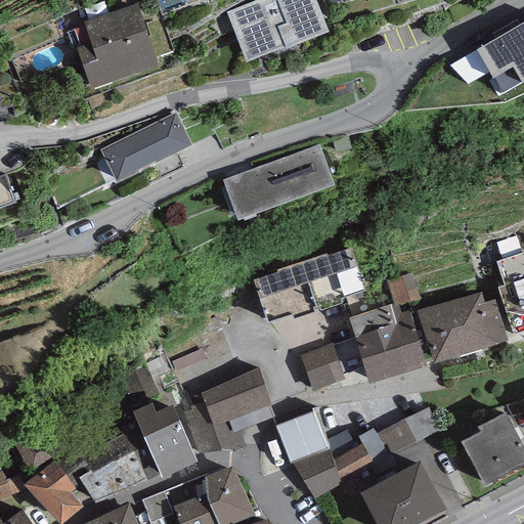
[(256,0),(227,12),(247,61),(286,46),(287,48),(328,32),(314,0),(256,0)]
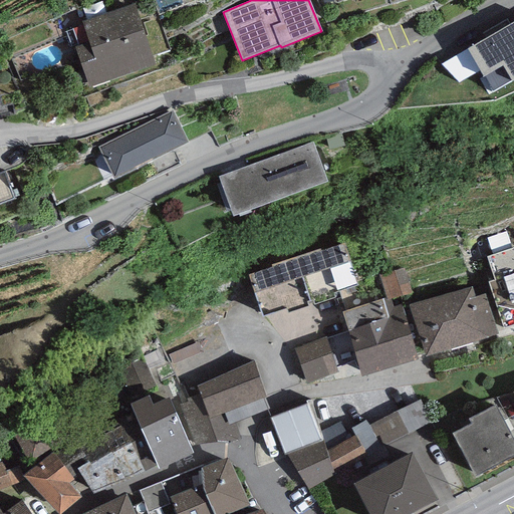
[(89,42),(75,47),(89,87),(156,63),(135,5),(82,23),(89,42)]
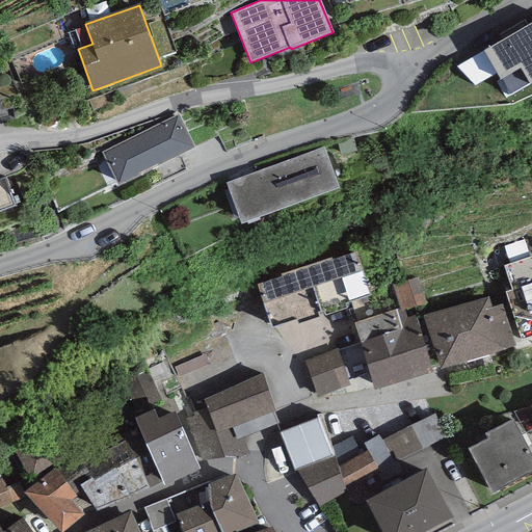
[(531,81),(531,22),(483,50),(509,95),(531,81)]
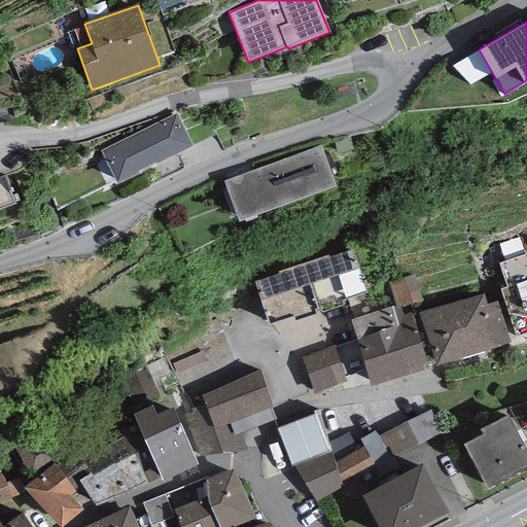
[(176,113),(101,150),(116,183),(192,146),(176,113)]
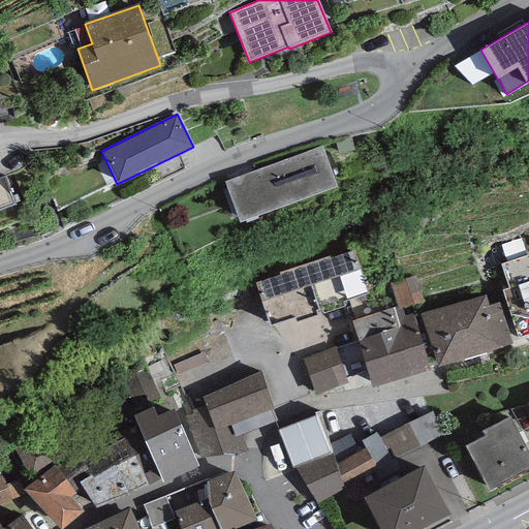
[(338,186),(324,148),(224,182),(240,222),(338,186)]
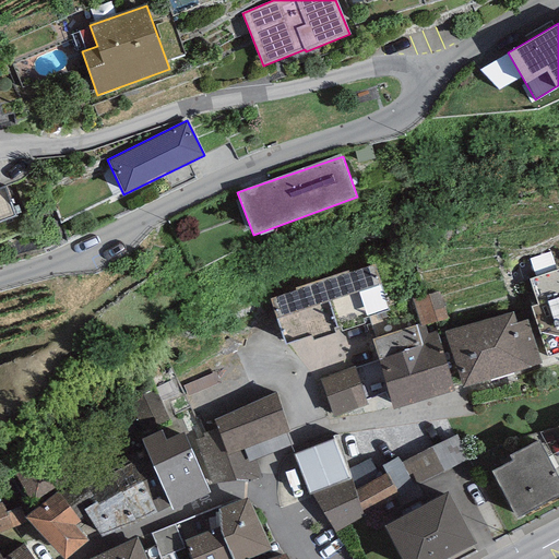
[(4,186),(0,187),(0,222),(15,216),(4,186)]
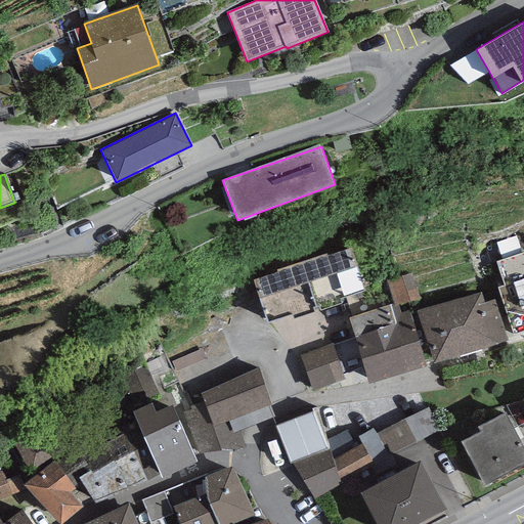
[(277,272),(254,280),(267,322),(293,314),(294,318),(342,303),(340,298),(364,291),(351,248),(326,255),(326,254),(276,269),(277,272)]
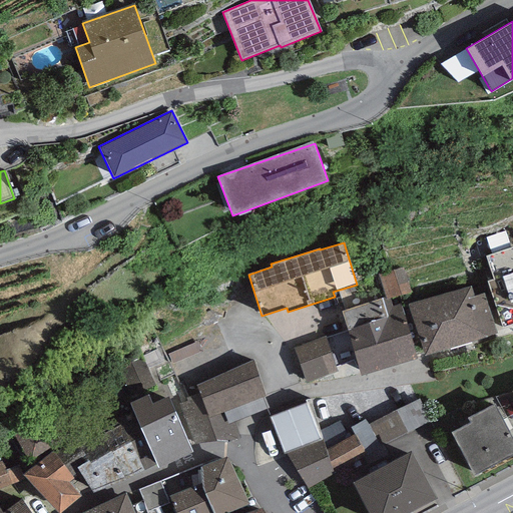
[(512,248),(486,257),(494,280),(487,282),(503,328),(512,324),(512,248)]
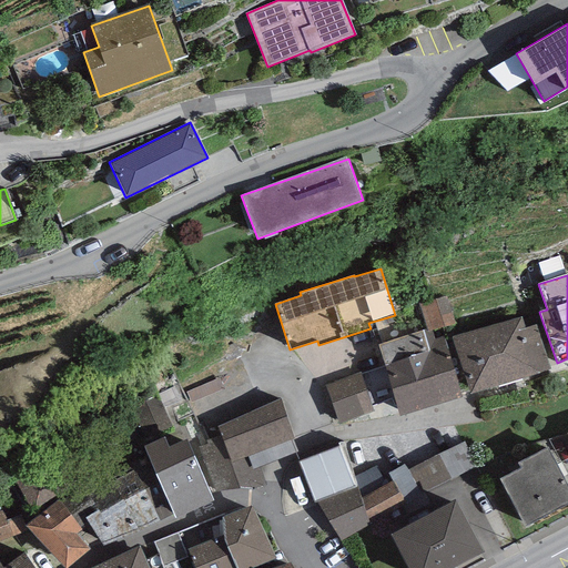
[(432,330),(433,331),(455,324),(445,295),(418,303),(426,330),(427,331),(432,330)]
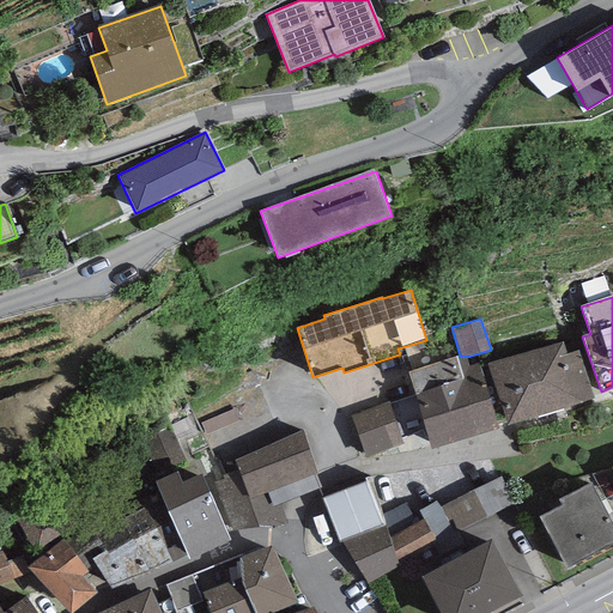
[(563,343),(487,365),(505,425),(593,399),(578,350),(566,353),(563,343)]
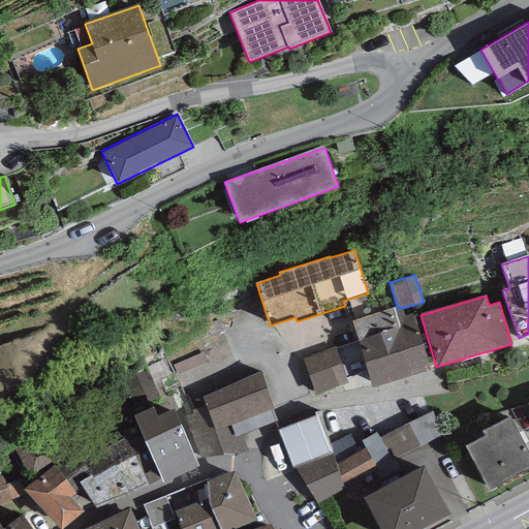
[(397,307),(352,320),(372,387),(431,370),(413,314),(405,316),(403,308),(402,307),(398,308),(397,307)]
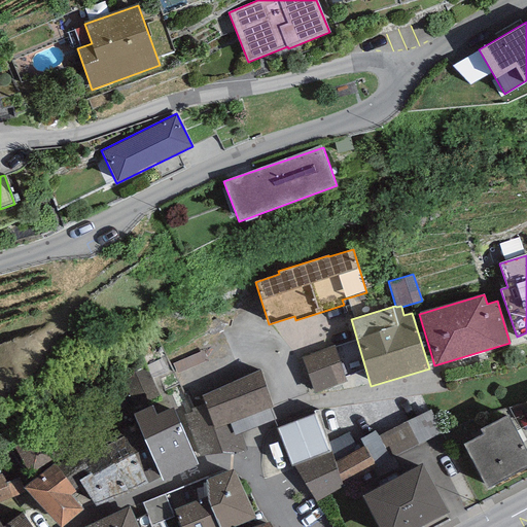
[(337,350),(301,361),(311,394),(347,384),(337,350)]
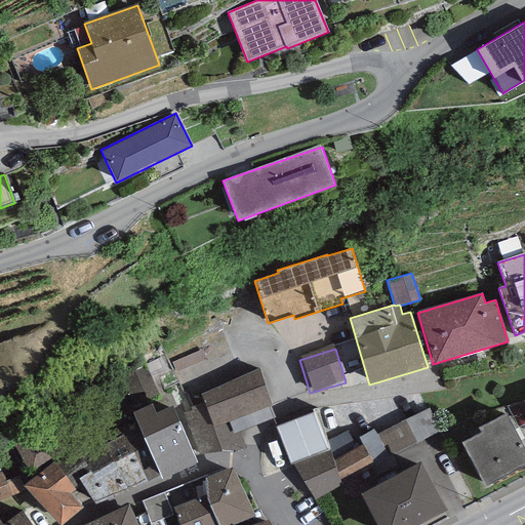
[(258,368),(202,395),(204,401),(212,426),(229,419),(271,404),(258,368)]
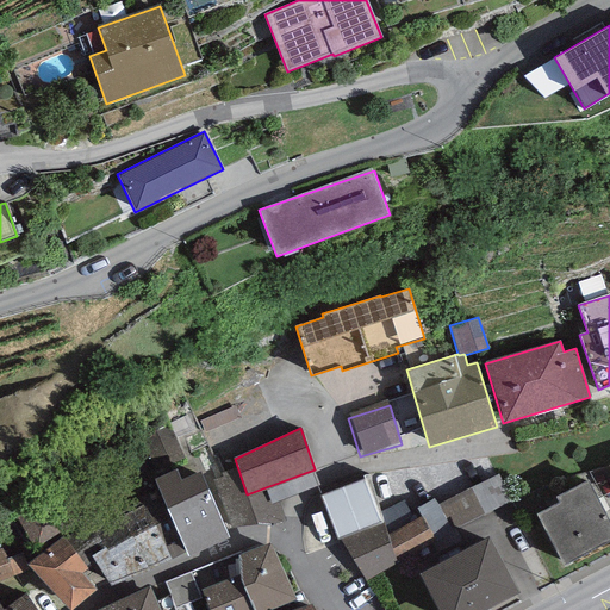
[(266,487),(247,495),(237,466),(222,472),(223,477),(213,479),(234,536),(278,521),(266,487)]
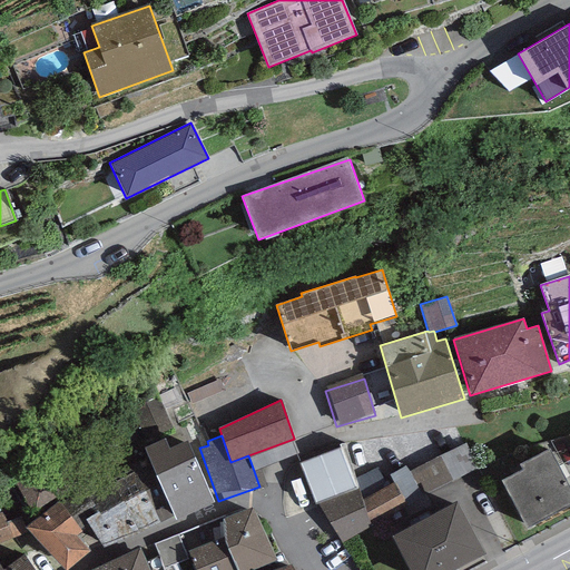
[(165,439),(145,448),(147,457),(175,516),(176,519),(215,503),(187,441),(169,449),(165,439)]
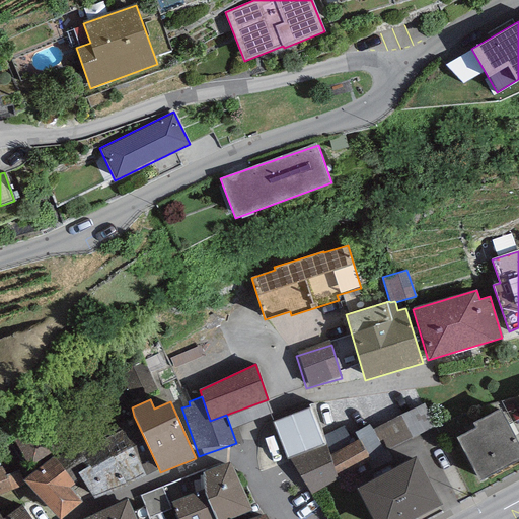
[(424,403),(373,430),(385,452),(436,426),(424,403)]
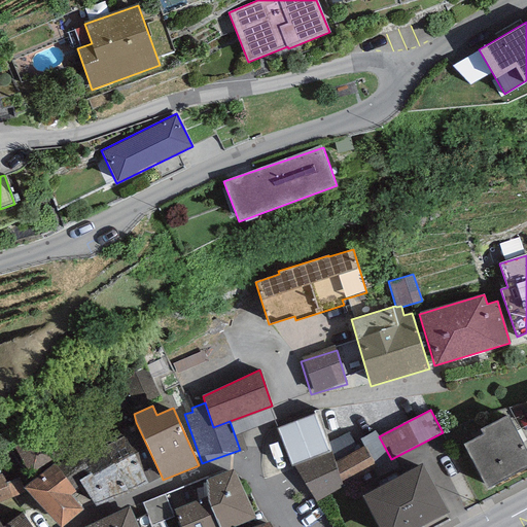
[(315,413),(277,428),(291,465),(329,450),(315,413)]
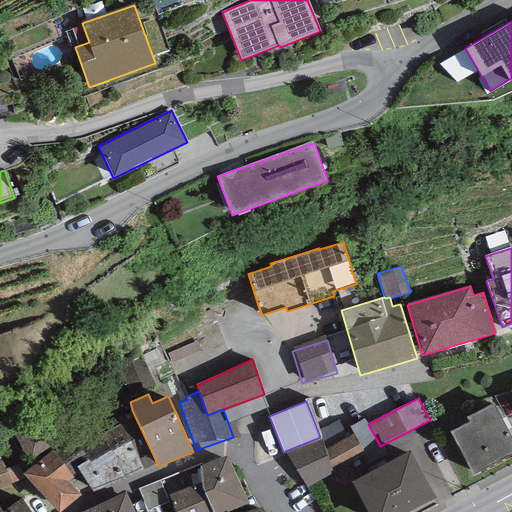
[(469,422),(450,432),(472,475),(511,453),(511,438),(493,403),(467,417),(469,422)]
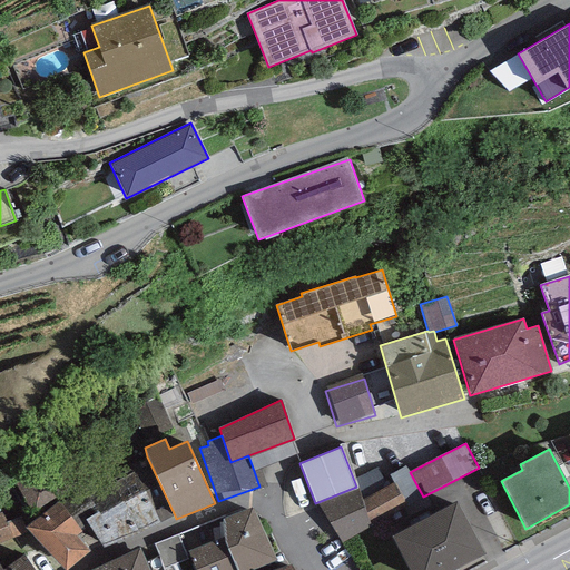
[(134,471),(114,481),(138,531),(139,533),(175,516),(147,457),(130,464),(134,471)]
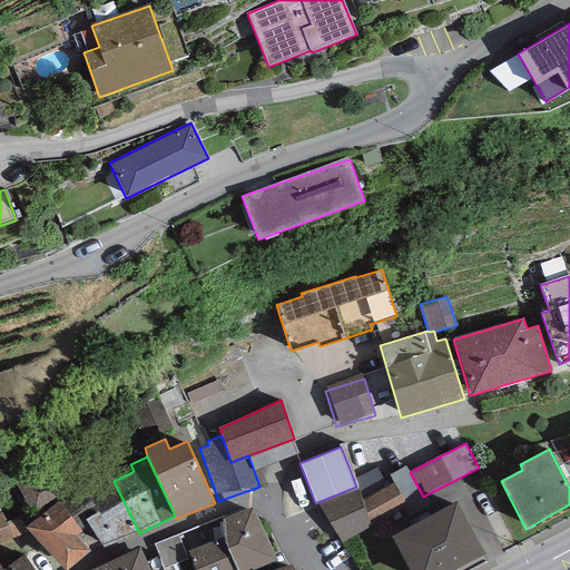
[(12,481),(32,513),(67,492),(48,460),(12,481)]
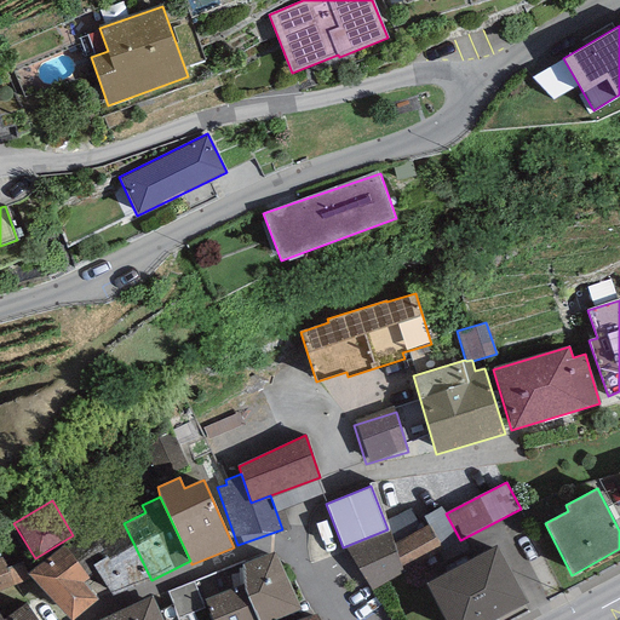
[(424,516),(429,524),(442,550),(460,540),(446,514),(442,506),(424,516)]
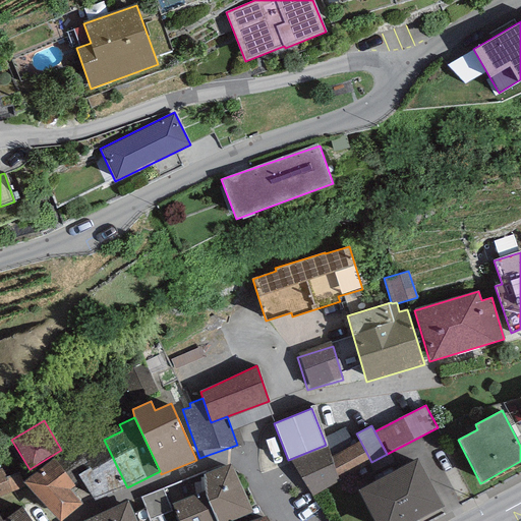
[(126,485),(104,440),(82,452),(85,457),(72,465),(96,502),(126,485)]
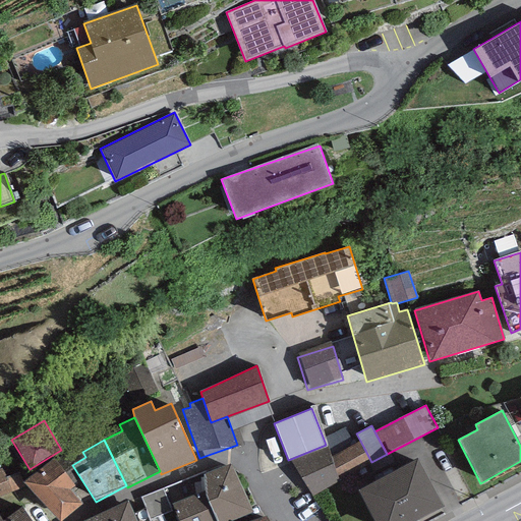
[(360,441),(332,457),(339,481),(371,462),(360,441)]
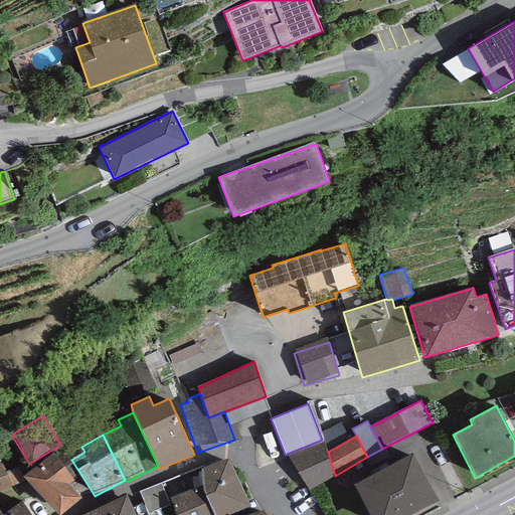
[(325,442),(289,457),(308,490),(335,476),(328,452),(325,442)]
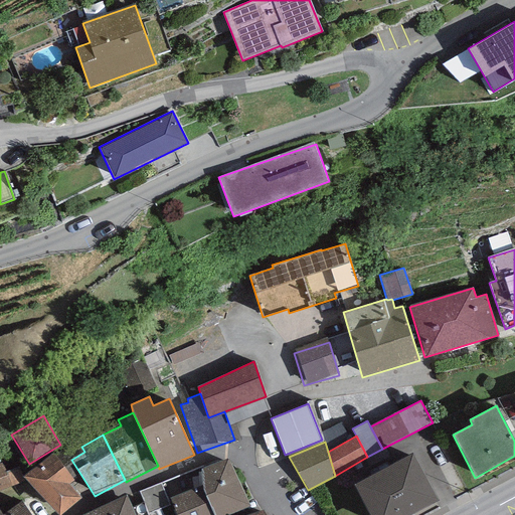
[(73,479),(52,454),(25,476),(57,514),(60,514),(81,498),(68,484),(73,479)]
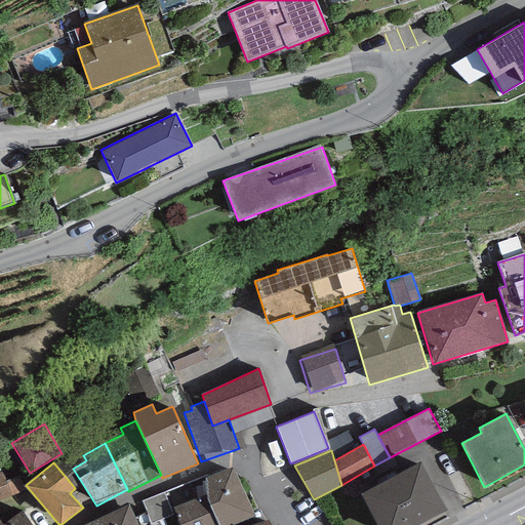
[(421,462),(361,494),(377,524),(418,524),(447,510),(421,462)]
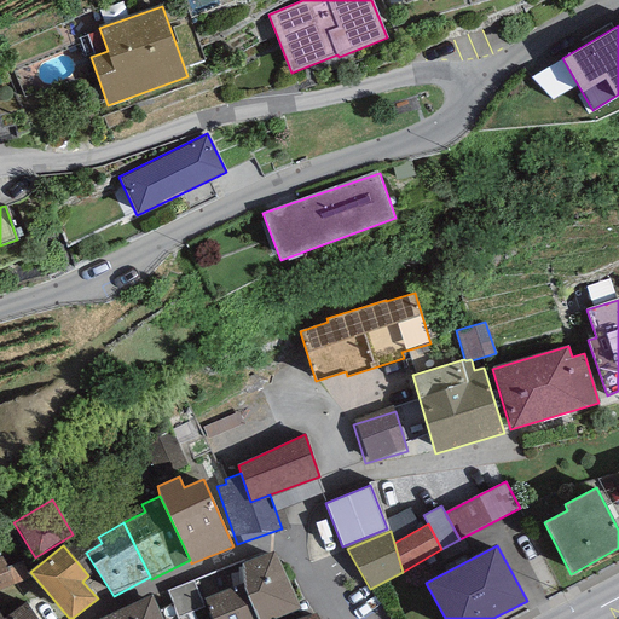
[(278,618),(300,611),(275,549),(232,566),(239,584),(204,599),(213,618),(278,618)]
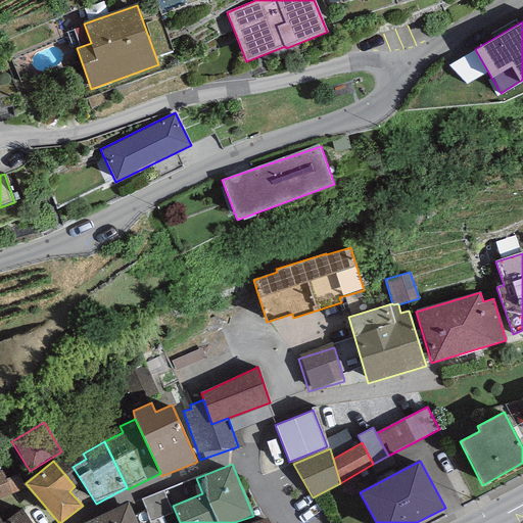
[(0,470),(0,498),(24,489),(17,474),(5,479),(1,470),(0,470)]
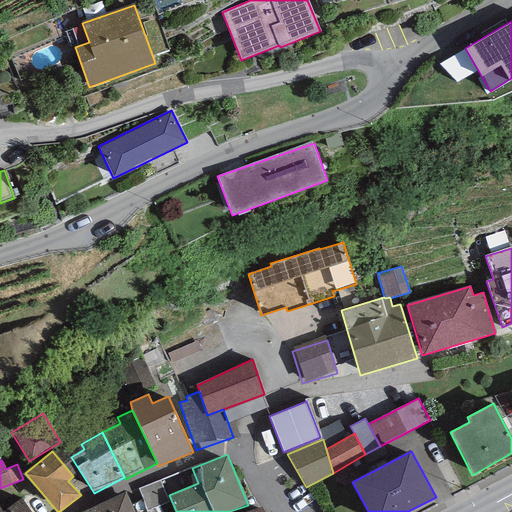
[(160,480),(139,489),(147,510),(168,501),(160,480)]
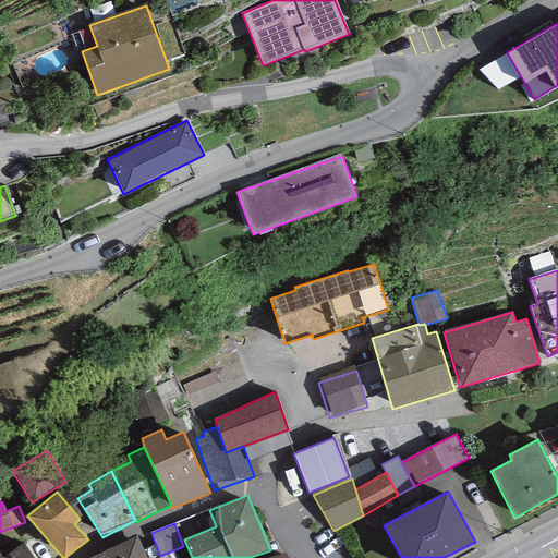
[(146,557),(136,536),(89,557),(146,557)]
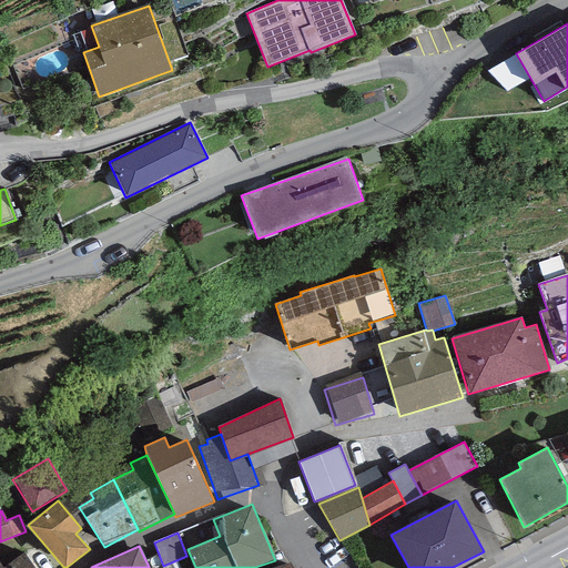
[(33,567),(23,553),(1,567),(33,567)]
